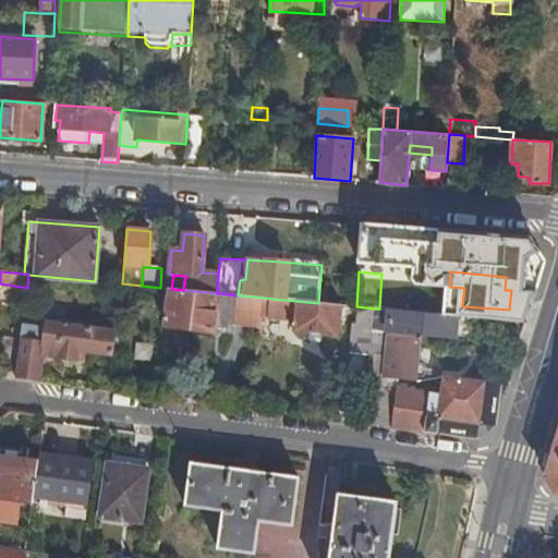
[(171,289),(170,289),(165,325),(214,331),(217,312),(227,313),(230,294),(217,293),(183,290),(171,289)]
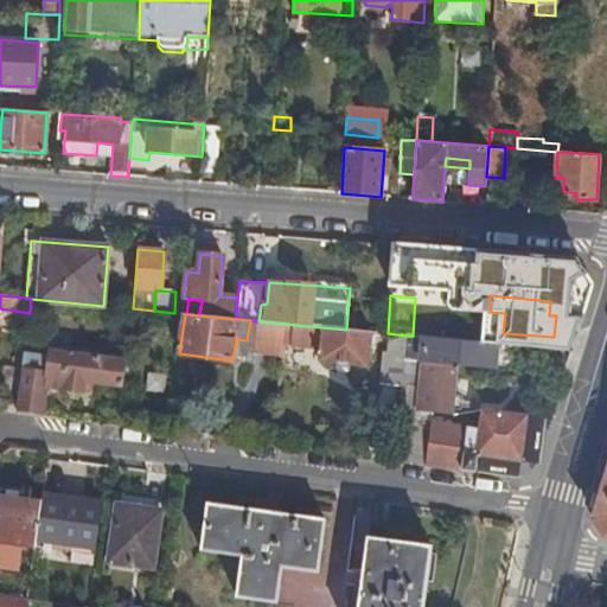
[(286,324),(259,321),(255,321),(251,355),(282,358),(283,344),(286,324)]
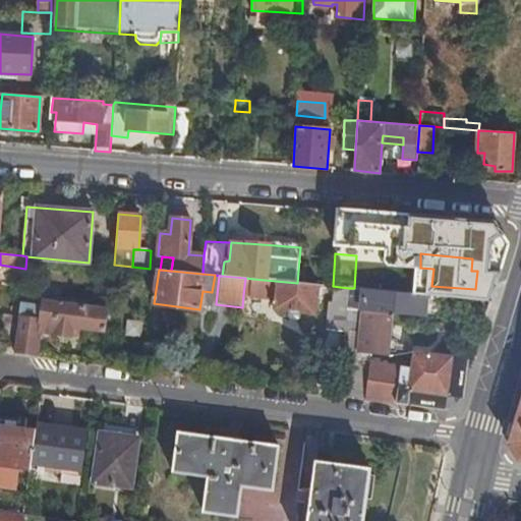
[(253,279),(245,278),(243,295),(252,296),(253,279)]
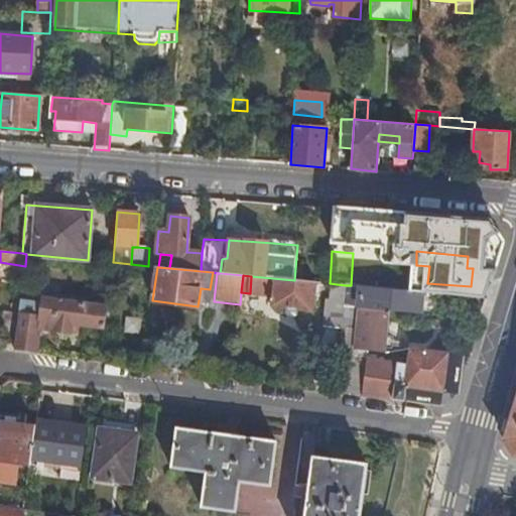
[(315,282),(294,280),(251,276),(250,293),(272,295),(272,306),(312,312),(315,282)]
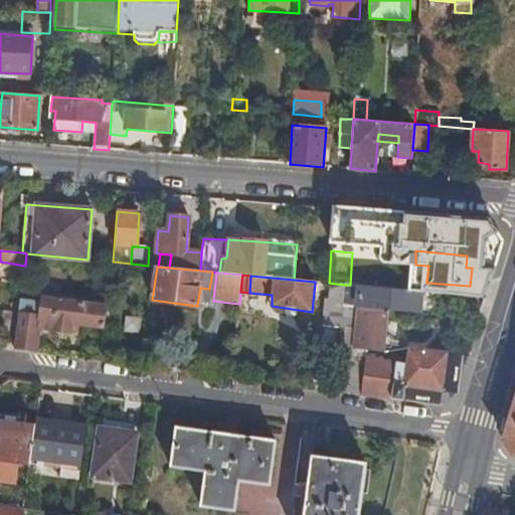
[(345,285),(336,284),(336,292),(344,292),(345,285)]
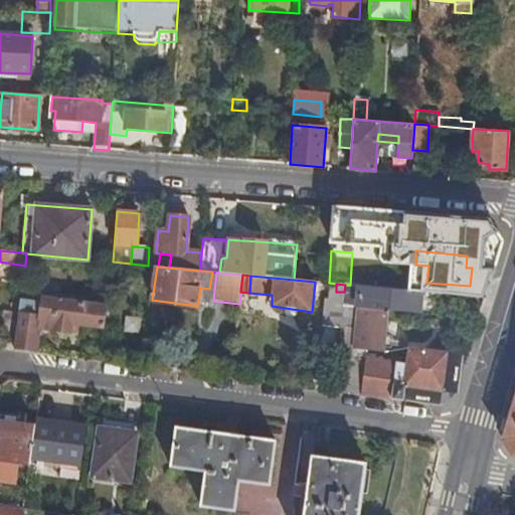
[(391,290),(360,286),(353,347),(367,349),(385,351),(389,308),(405,310),(406,302),(407,293),(391,292),(391,290)]
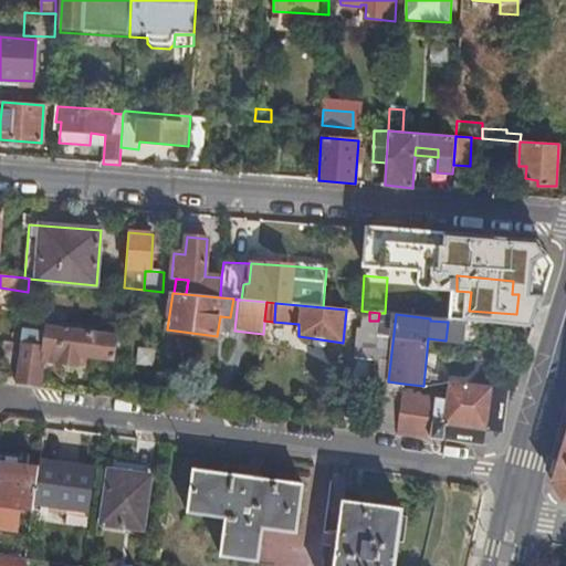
[(504,338),(505,325),(448,320),(448,322),(447,332),(504,338)]
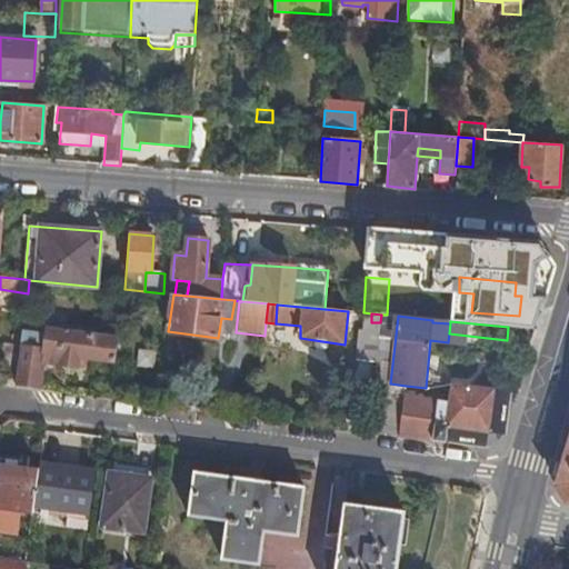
[(116,362),(119,331),(96,329),(96,336),(48,329),(47,337),(22,335),(21,346),(16,378),(16,383),(41,388),(45,363),(78,368),(80,358),(116,362)]
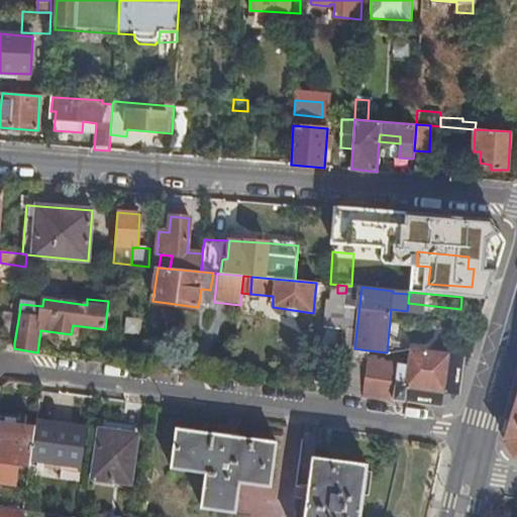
[(341,329),(344,303),(327,301),(324,327),(341,329)]
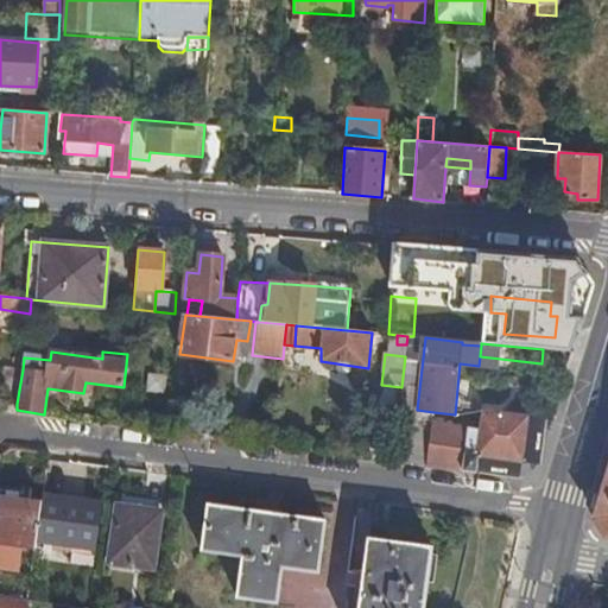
[(1,401),(17,404),(23,369),(5,367),(1,401)]
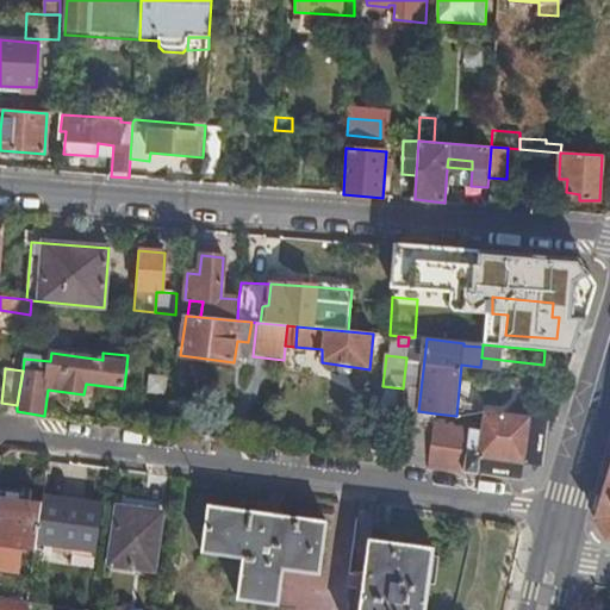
[(428,467),(478,474),(480,456),(523,462),(529,418),(502,414),(503,408),(492,406),(492,412),(485,412),(483,430),(434,423),(428,467)]
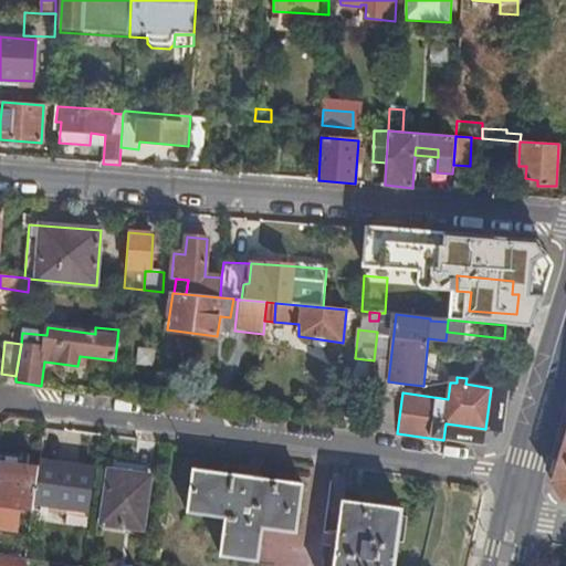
[(397,433),(402,392),(404,384),(388,381),(373,381),(367,430),(397,433)]
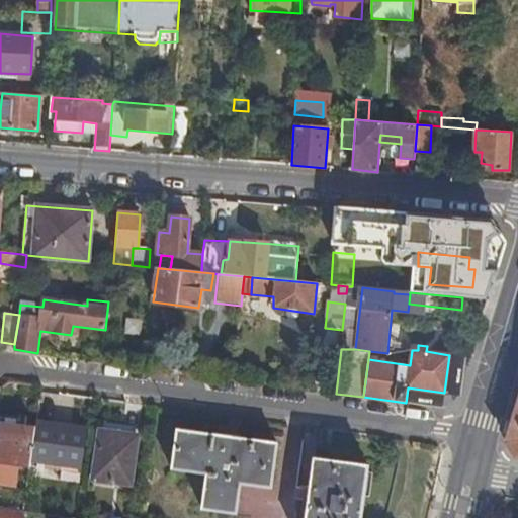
[(517,452),(517,411),(509,440),(517,452)]
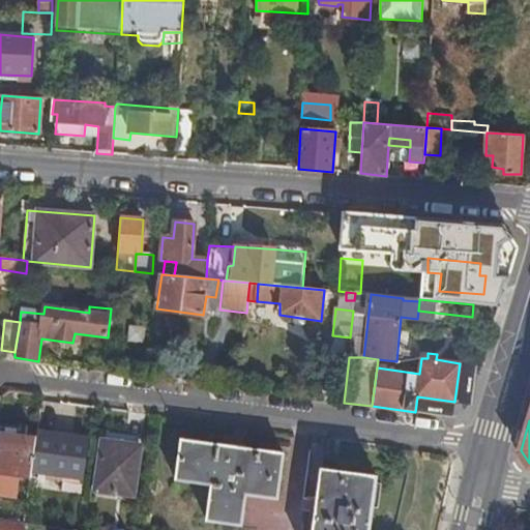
[(36,440),(32,472),(63,476),(84,478),(89,446),(64,443),(65,436),(38,432),(36,440)]
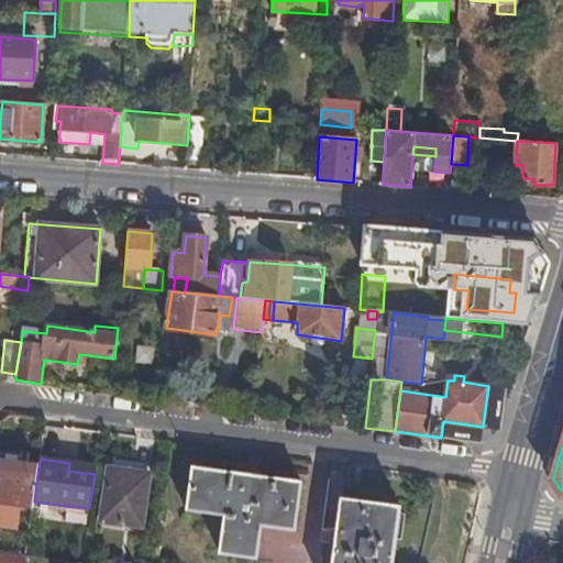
[(0,525),(18,528),(21,506),(34,508),(34,501),(39,467),(0,461),(0,525)]
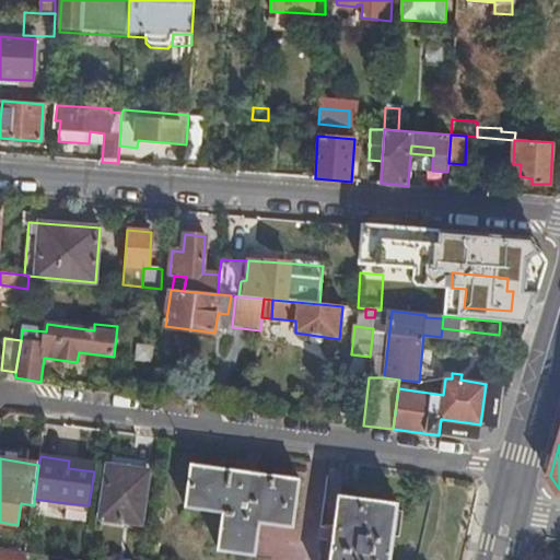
[(293,527),(300,479),(191,465),(186,508),(224,512),(219,549),(257,556),(261,523),(293,527)]
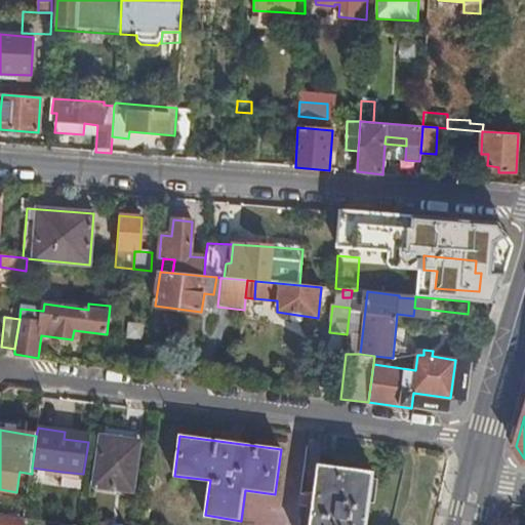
[(114,446),(101,444),(94,487),(132,492),(139,443),(115,440),(114,446)]
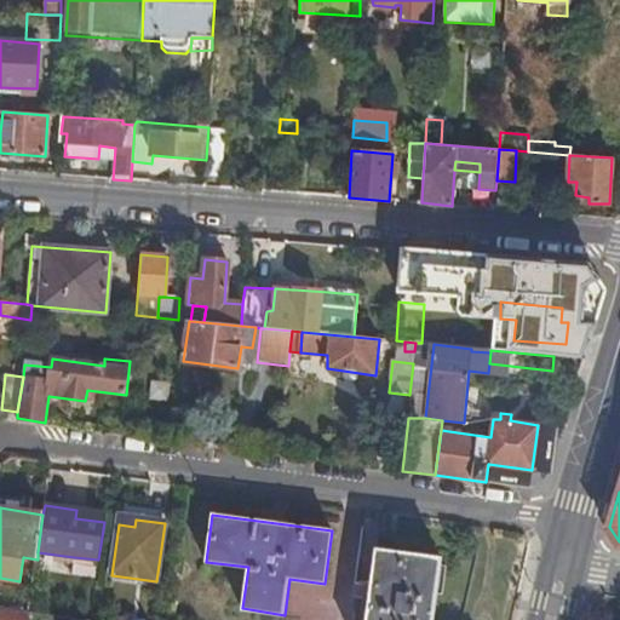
[(374,549),(365,619),(431,619),(438,557),(374,549)]
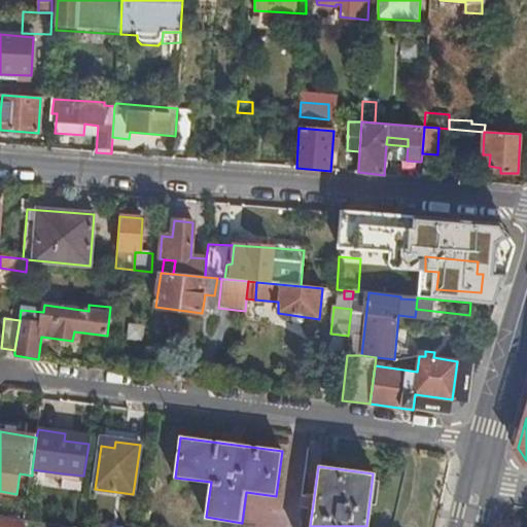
[(61,488),(82,491),(83,476),(63,473),(61,488)]
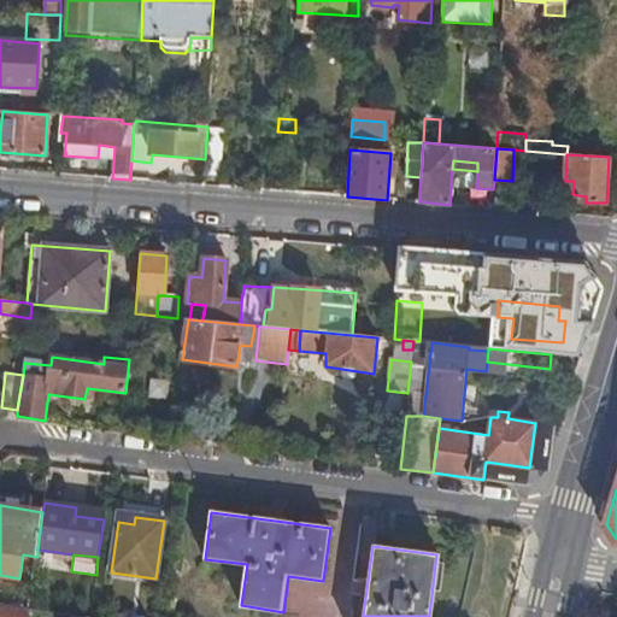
[(25,616),(28,609),(0,605),(0,616),(25,616)]
